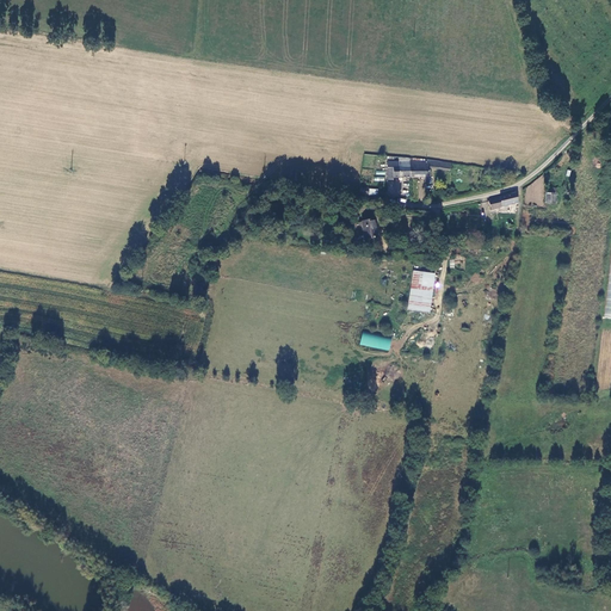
[(452,172),(454,162),(430,160),(430,161),(430,170),(452,172)]
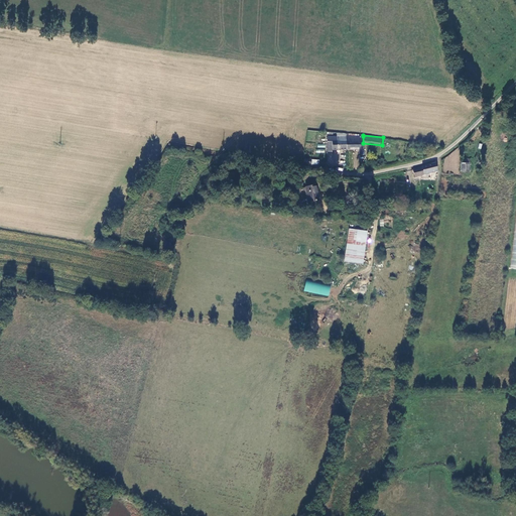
[(346,150),(347,137),(328,136),(327,151),(332,151),(332,150),(346,150)]
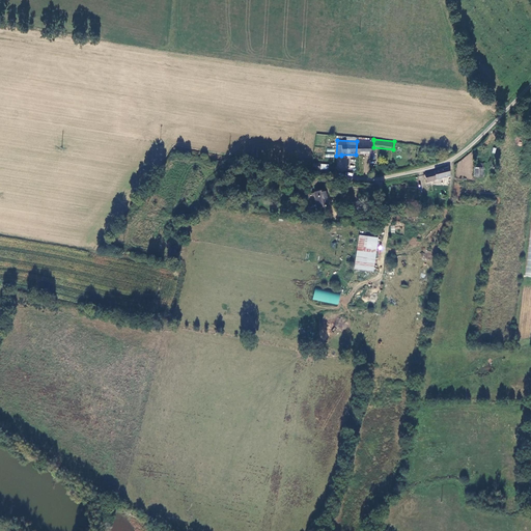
[(373,147),(373,140),(357,141),(356,155),(369,155),(369,159),(373,159),(373,147)]
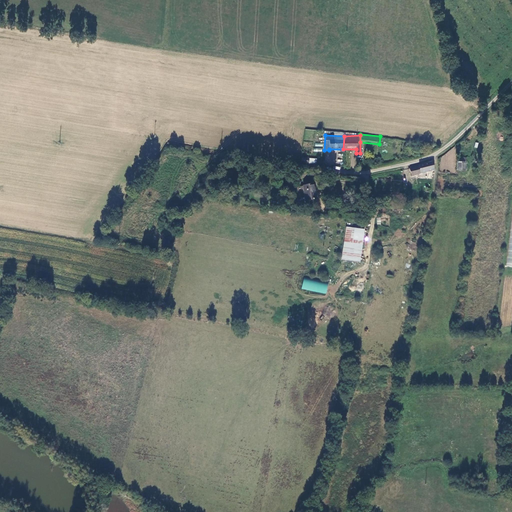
[(241,162),(242,158),(224,155),(223,158),(226,159),(225,163),(232,164),(233,160),(241,162)]
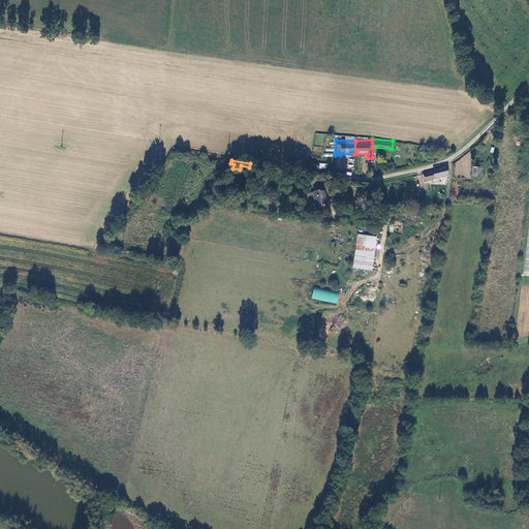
[(435,179),(448,175),(445,166),(432,170),(433,174),(435,179)]
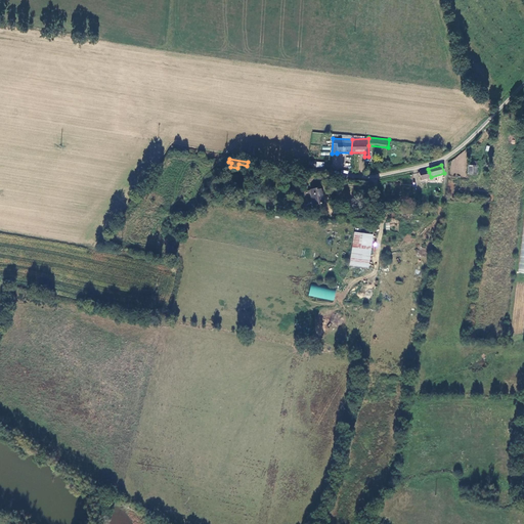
[(469,174),(477,174),(477,165),(468,165),(469,174)]
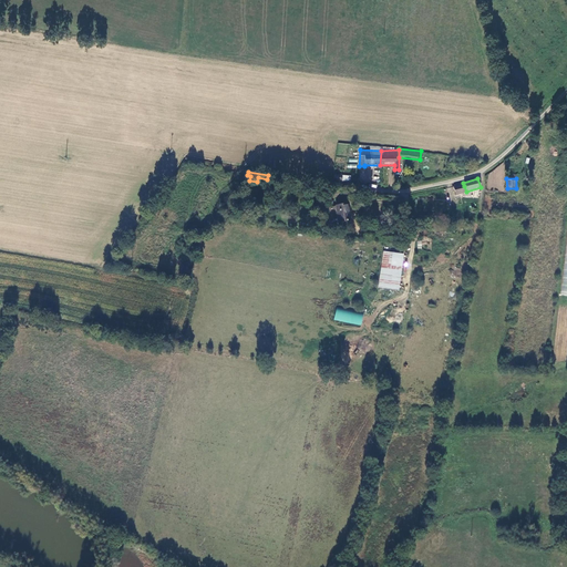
[(457,195),(466,192),(464,186),(456,188),(457,195)]
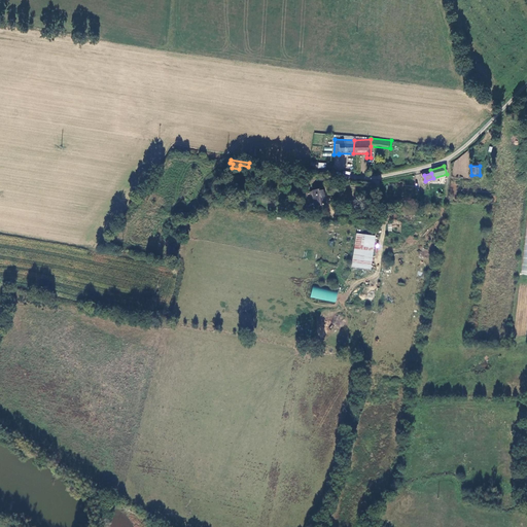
[(309,208),(327,205),(324,190),(306,192),(309,208)]
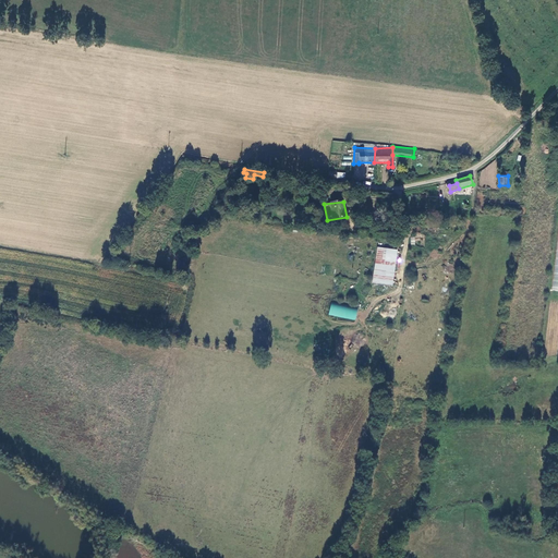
[(376,246),(373,283),(393,286),(398,249),(376,246)]
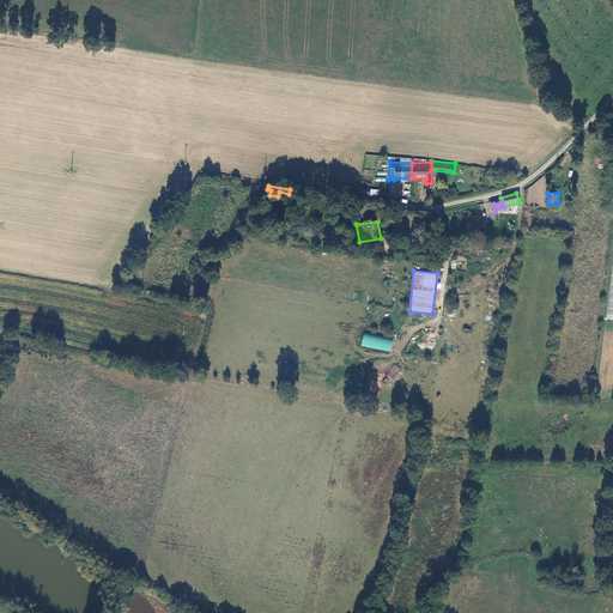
[(363,334),(362,346),(390,352),(393,339),(363,334)]
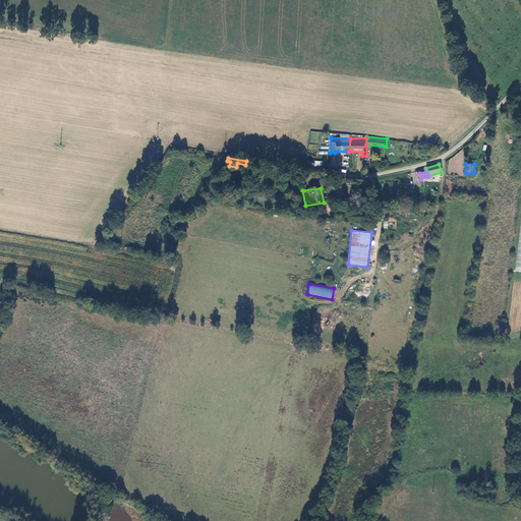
All buildings are outlined.
